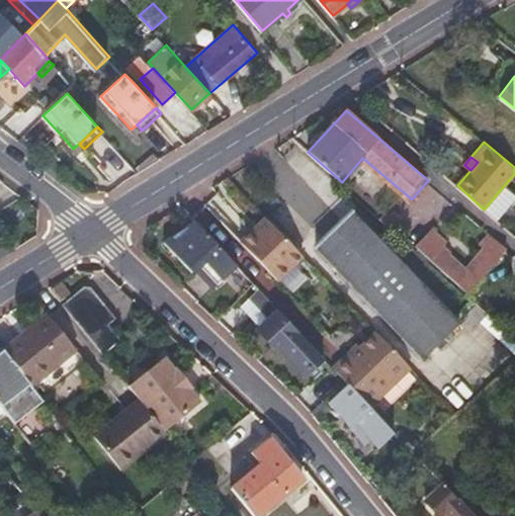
[(353,211),(316,248),(422,356),(459,320),(353,211)]
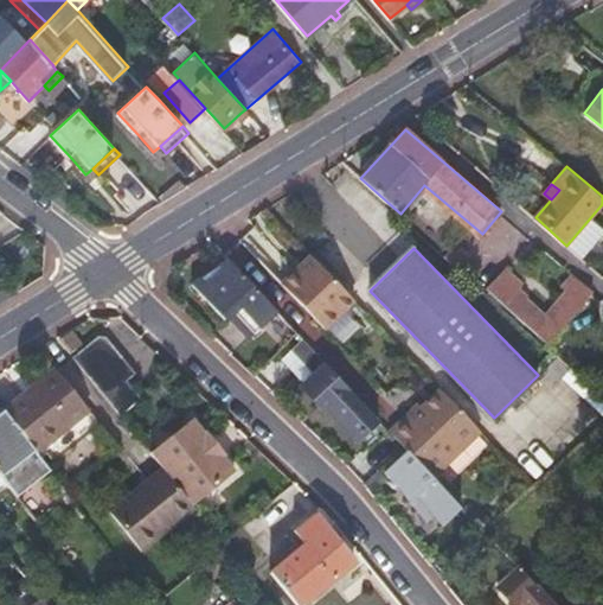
[(455,250),(450,256),(463,267),(472,258),(462,249),(459,253),(455,250)]
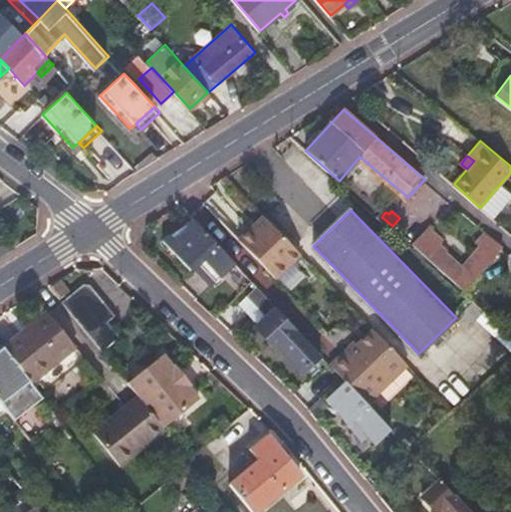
[(301,255),(264,217),(239,240),(276,279),(301,255)]
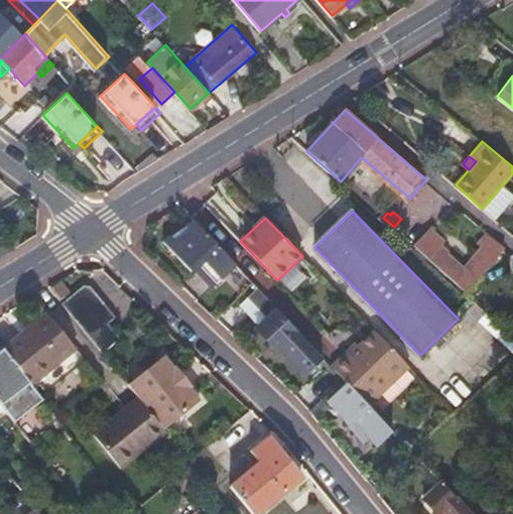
[(217,285),(237,265),(195,221),(161,242),(194,273),(200,267),(217,285)]
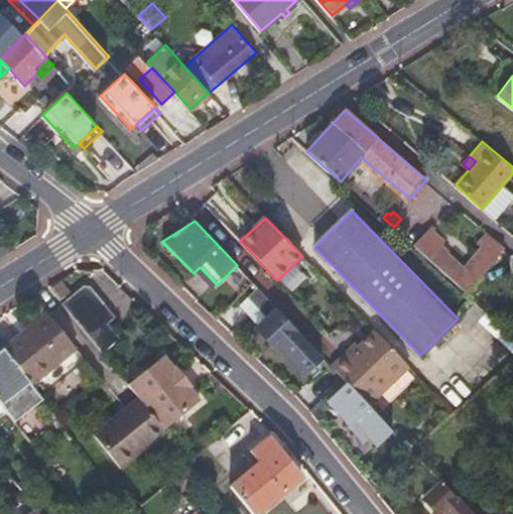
[(0,257),(12,250),(0,230),(0,257)]
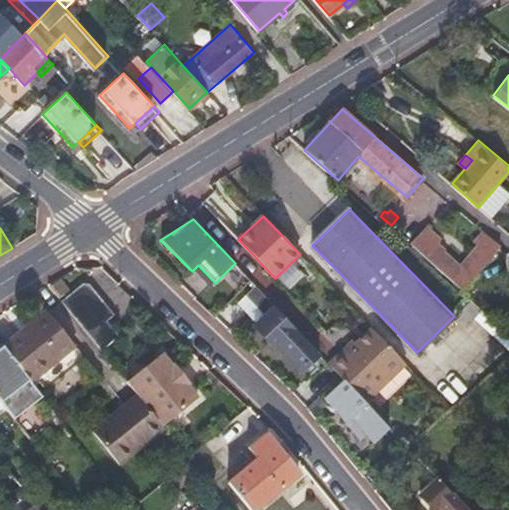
[(425,229),(412,244),(464,290),(501,246),(485,231),(476,243),(482,248),(463,270),(442,251),(445,247),(425,229)]
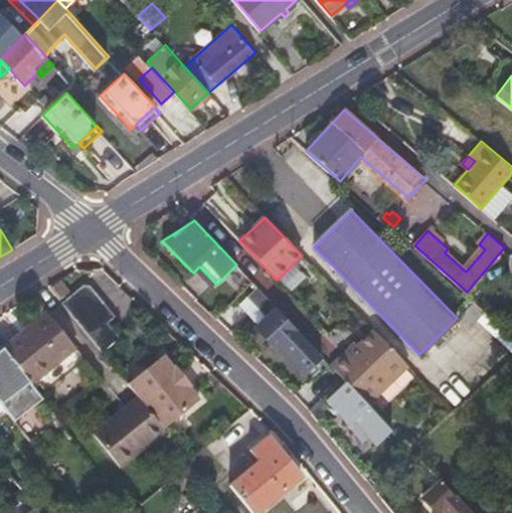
[(83,283),(63,301),(104,351),(121,336),(108,321),(116,314),(91,283),(83,283)]
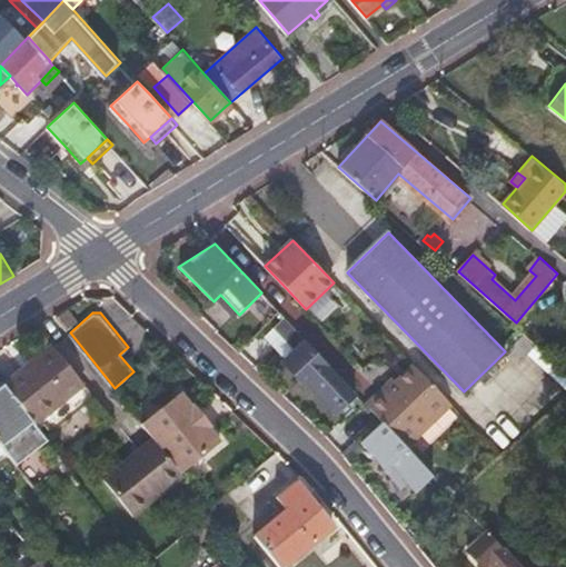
[(283,362),(306,387),(308,385),(329,366),(306,340),(283,362)]
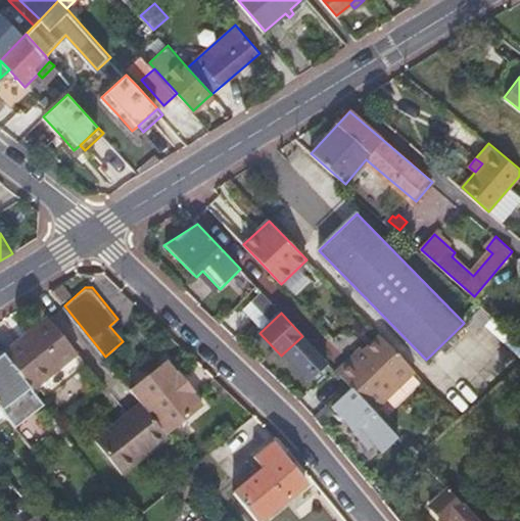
[(94,371),(51,317),(35,329),(74,378),(78,375),(82,380),(94,371)]
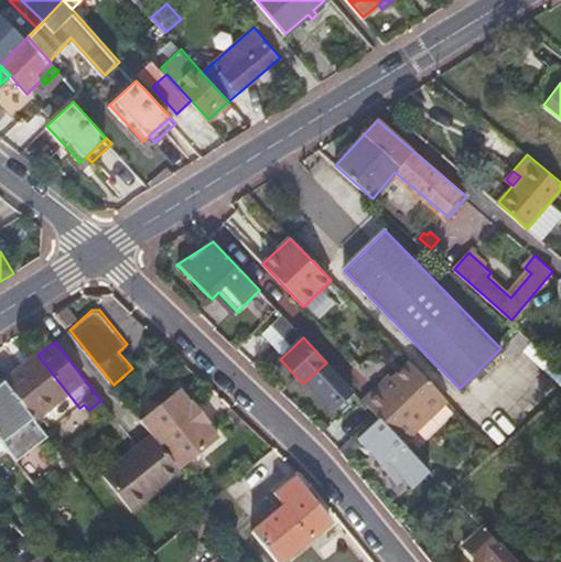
[(79,408),(38,355),(6,380),(33,417),(41,425),(46,421),(53,429),(79,408)]
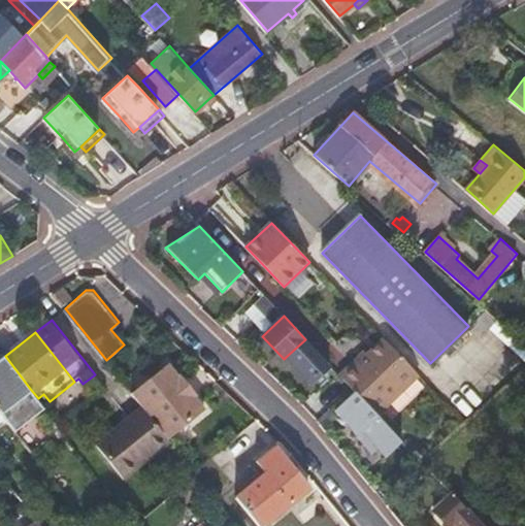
[(305,339),(286,357),(310,383),(330,365),(305,339)]
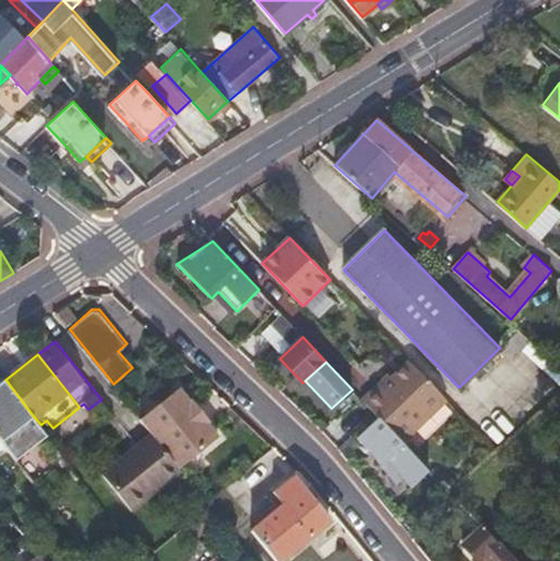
[(363,400),(380,418),(401,441),(402,442),(447,399),(409,362),(396,375),(381,391),(377,386),(363,400)]
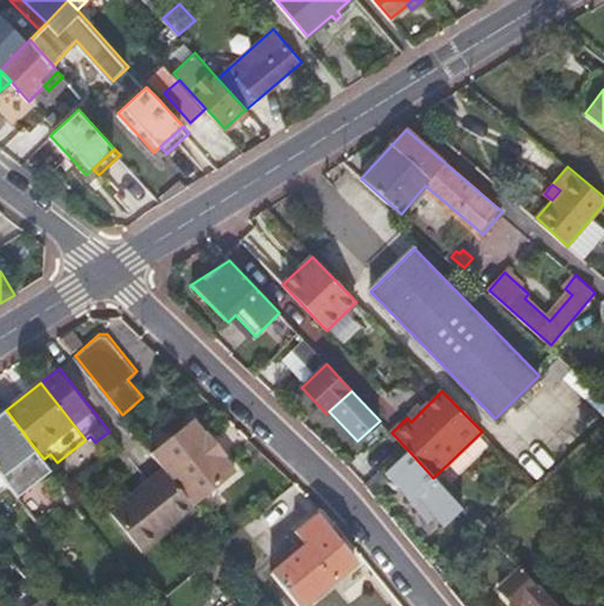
[(424,401),(407,417),(411,422),(427,405),(424,401)]
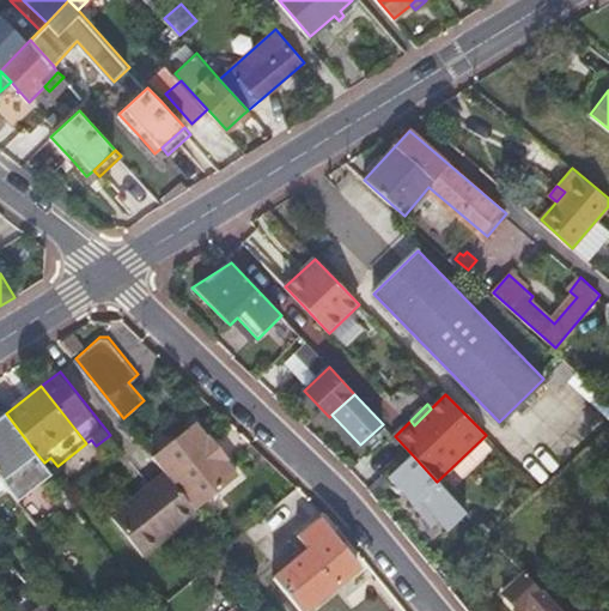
[(6,413),(0,417),(0,476),(1,478),(7,485),(19,501),(54,475),(44,463),(36,453),(6,413)]
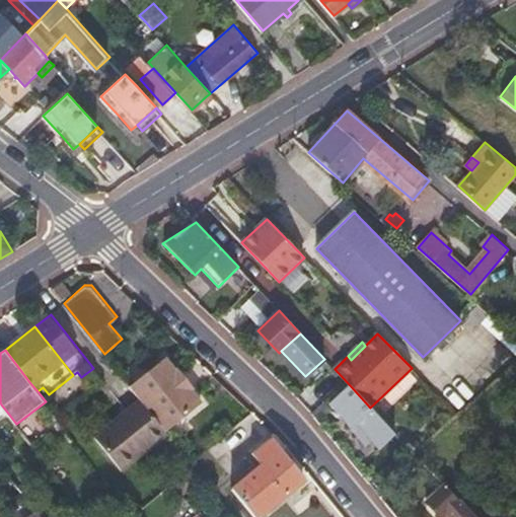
[(140,398),(166,430),(202,401),(192,388),(194,387),(178,368),(176,369),(165,356),(129,384),(140,398)]
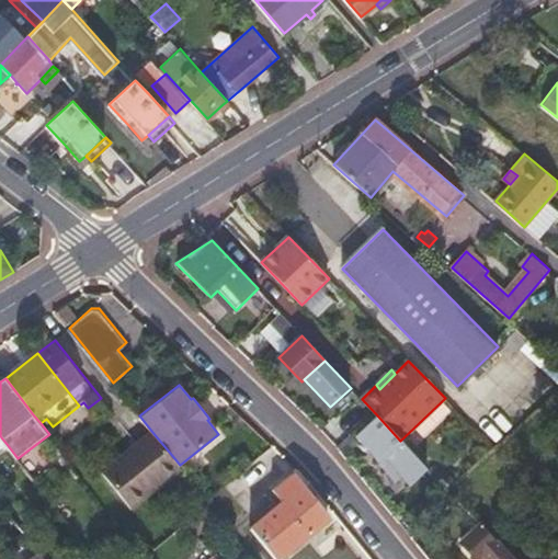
[(150,492),(182,468),(180,465),(151,431),(118,457),(148,494),(150,492)]
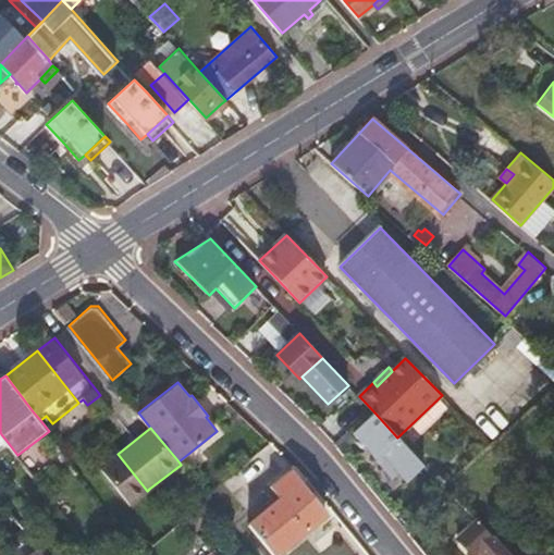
[(397,438),(396,436),(390,443),(383,435),(365,451),(404,498),(432,475),(397,438)]
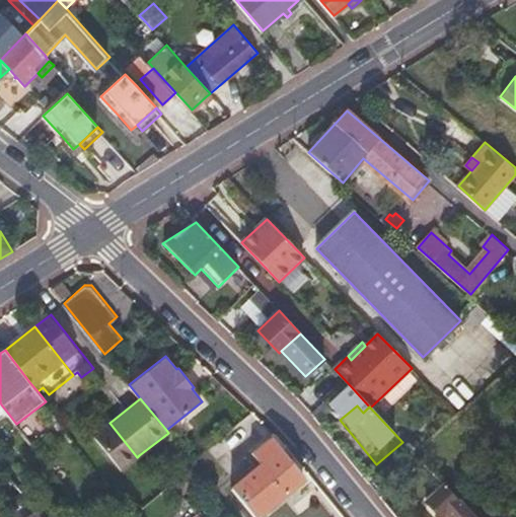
[(123,468),(137,457),(109,423),(95,434),(123,468)]
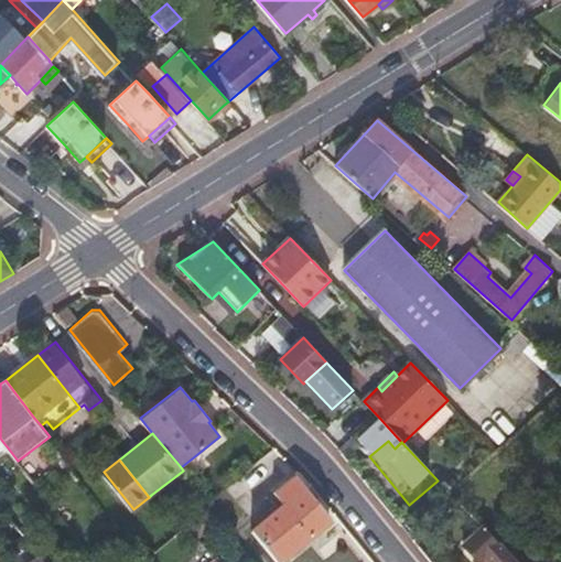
[(252,531),(278,561),(279,561),(330,521),(304,488),(310,484),(300,471),(274,492),(286,506),(252,531)]
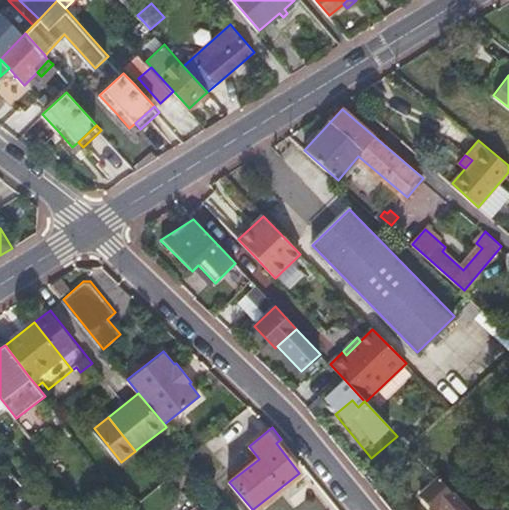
[(37,445),(24,428),(17,434),(30,451),(37,445)]
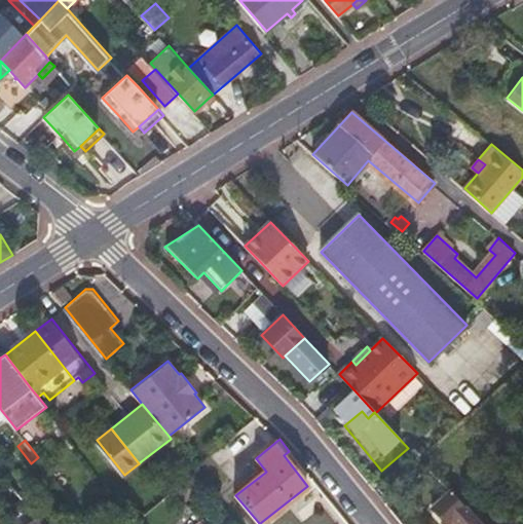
[(38,457),(31,463),(43,480),(50,474),(38,457)]
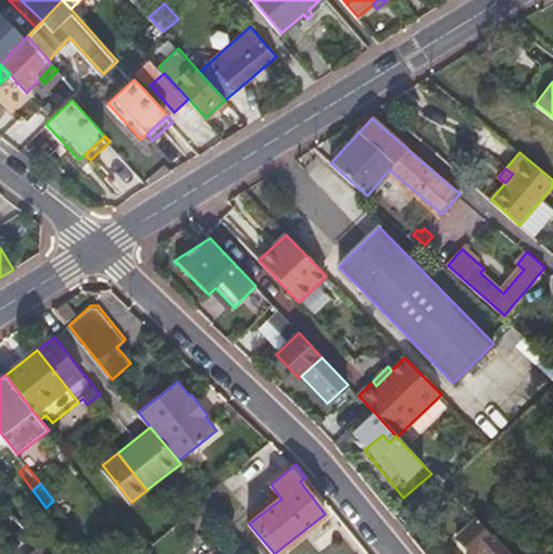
[(472,553),(512,553),(491,534),(473,517),(454,537),(472,553)]
